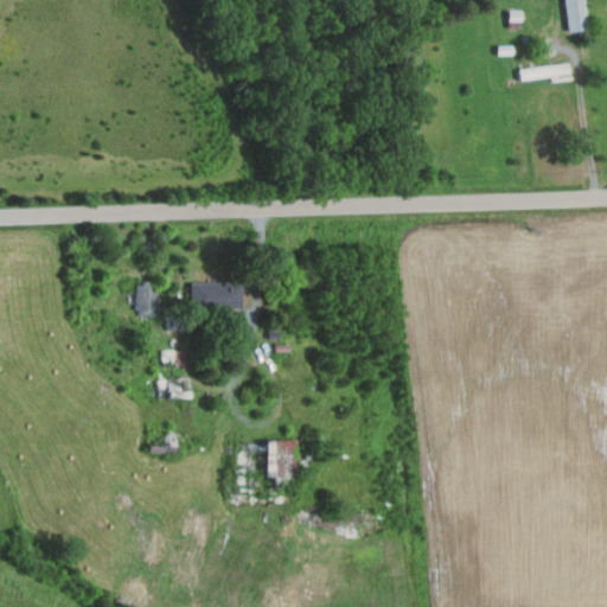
[(564,0),(567,30),(587,29),(585,0),(564,0)]
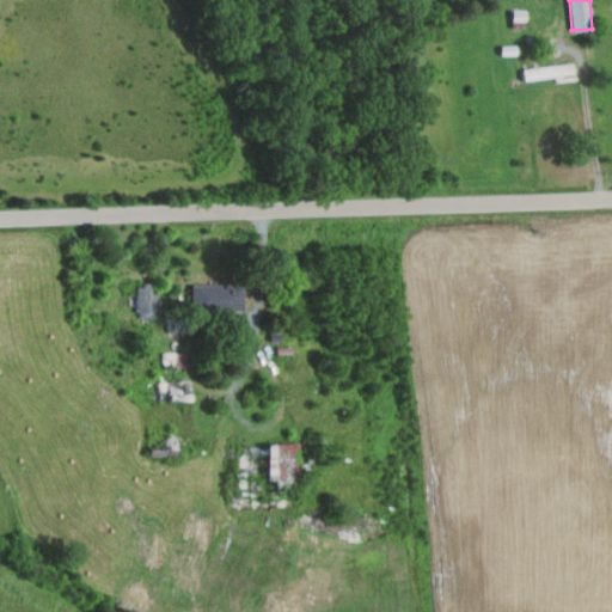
[(524,67),(525,78),(574,74),(574,63),(524,67)]
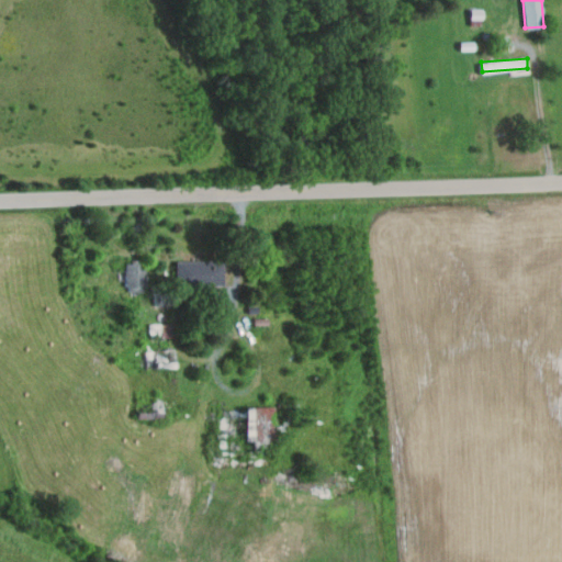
[(178,259),(177,285),(223,288),(224,261),(178,259)]
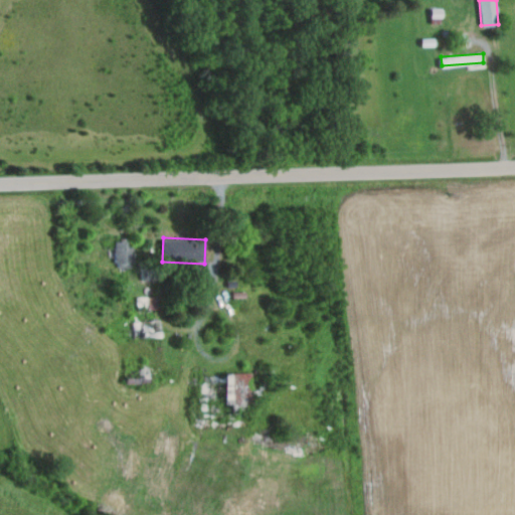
[(133,263),(133,239),(115,239),(115,262),(133,263)]
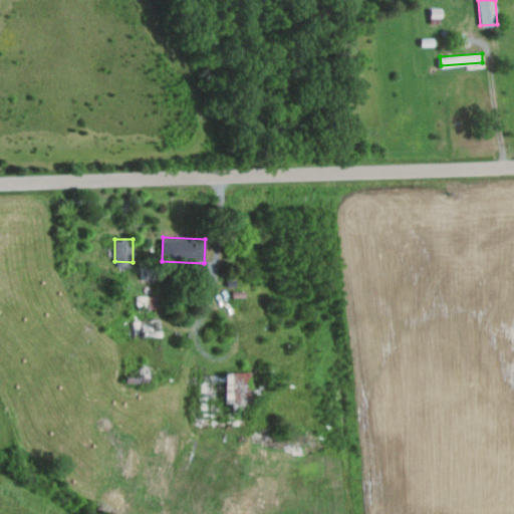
[(156,295),(135,295),(135,307),(156,307),(156,295)]
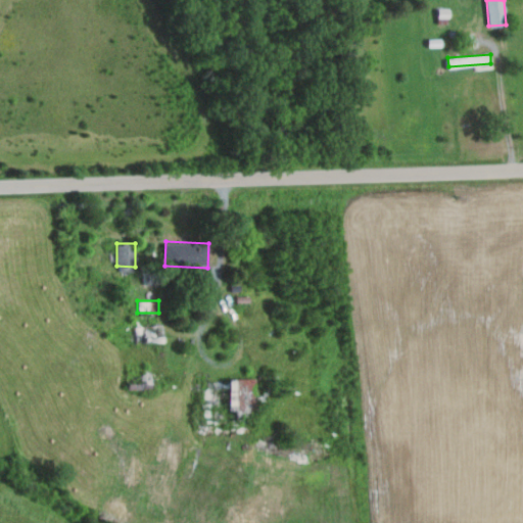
[(162,340),(162,324),(135,325),(136,341),(162,340)]
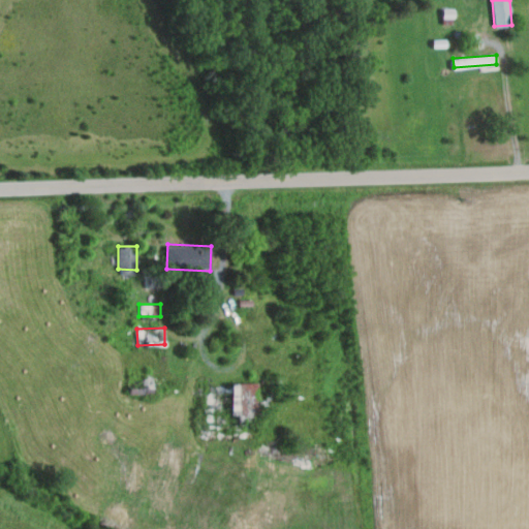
[(257,382),(232,382),(232,416),(225,416),(225,406),(218,406),(218,426),(241,426),(241,415),(258,415),(257,382)]
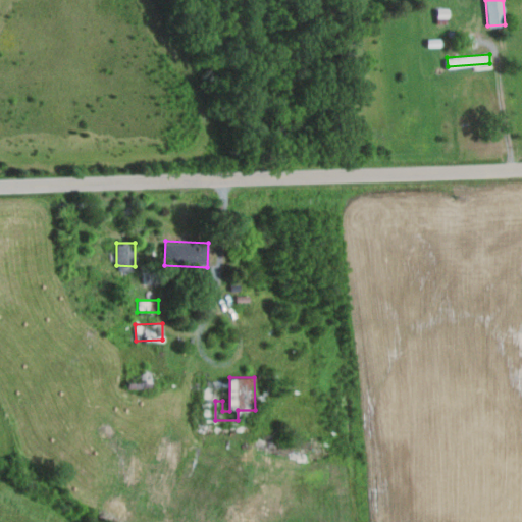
[(117,517),(128,512),(121,498),(110,504),(117,517)]
